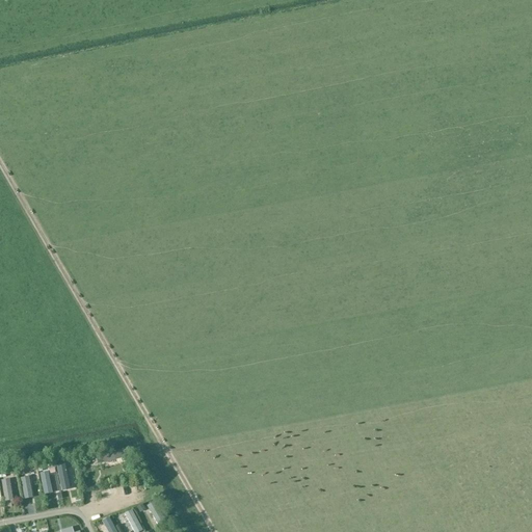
[(126,448),(105,454),(107,460),(128,454),(126,448)]
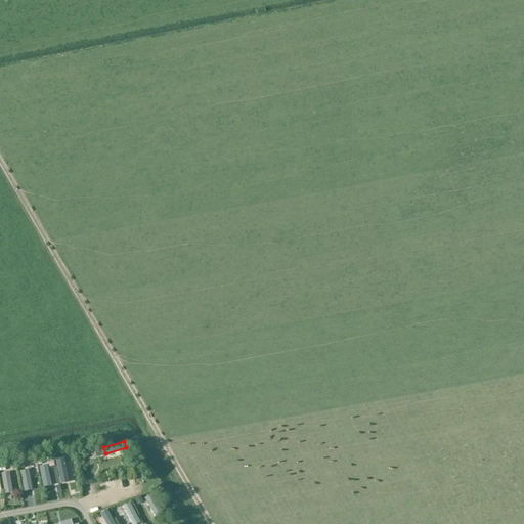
[(55,459),(60,484),(69,483),(63,457),(55,459)]
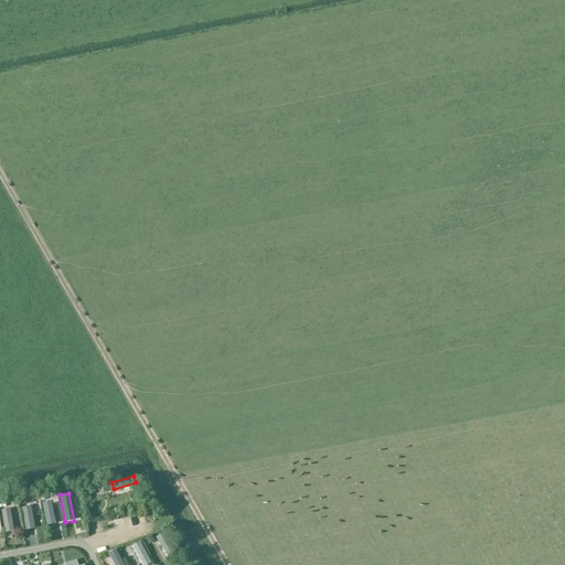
[(51,501),(42,503),(46,526),(55,524),(51,501)]
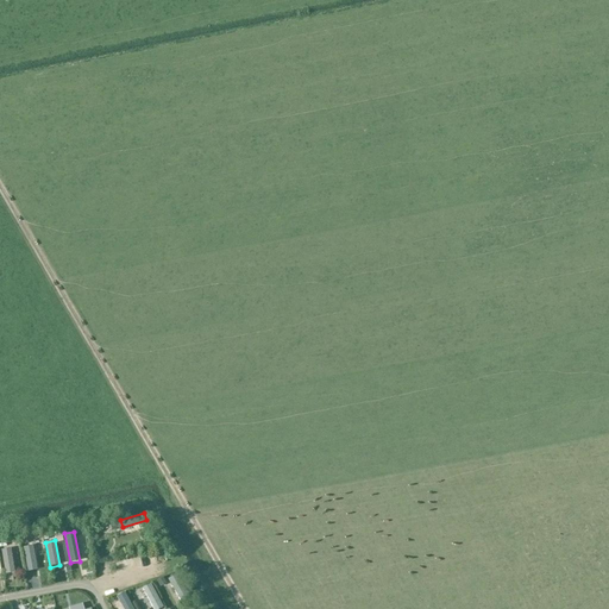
[(32,546),(23,548),(27,572),(37,571),(32,546)]
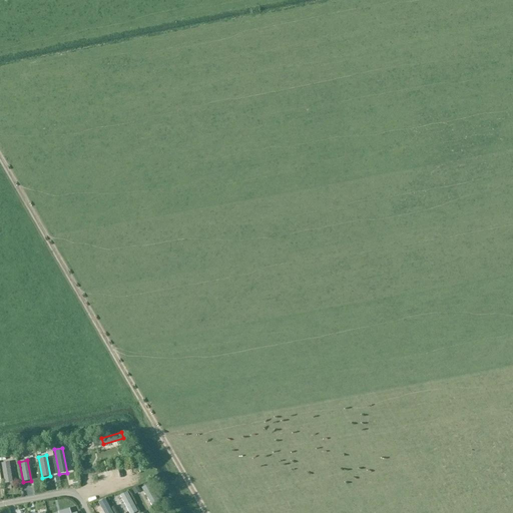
[(12,483),(9,463),(1,464),(4,484),(12,483)]
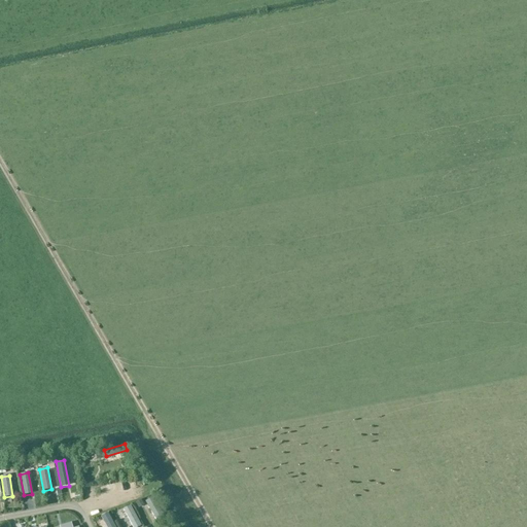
[(153,497),(145,501),(155,520),(164,515),(153,497)]
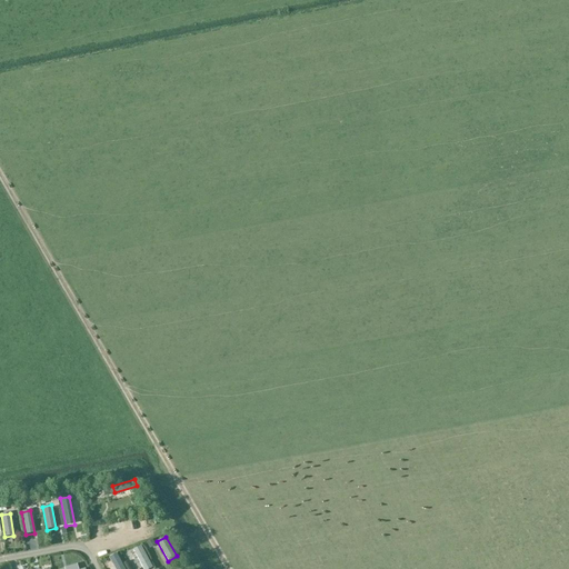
[(140,546),(132,550),(142,568),(149,568),(152,568),(140,546)]
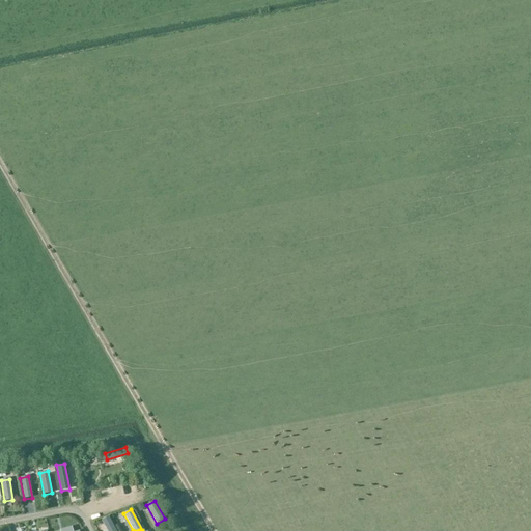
[(103,521),(108,530),(115,530),(108,518),(103,521)]
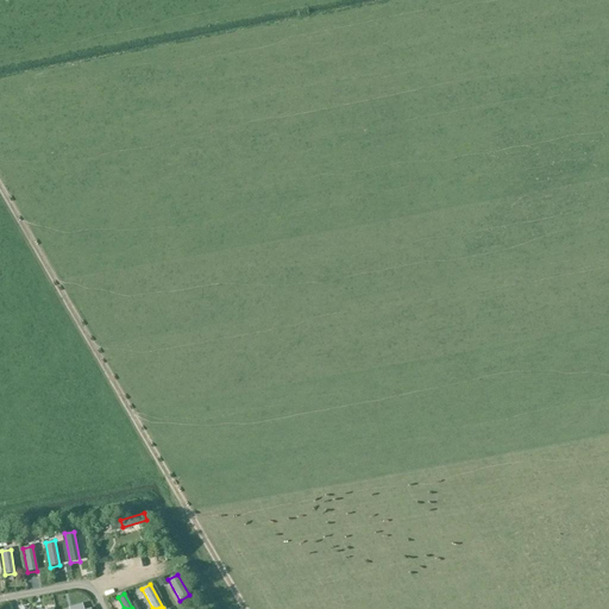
[(14,608),(25,608),(25,597),(13,598),(14,608)]
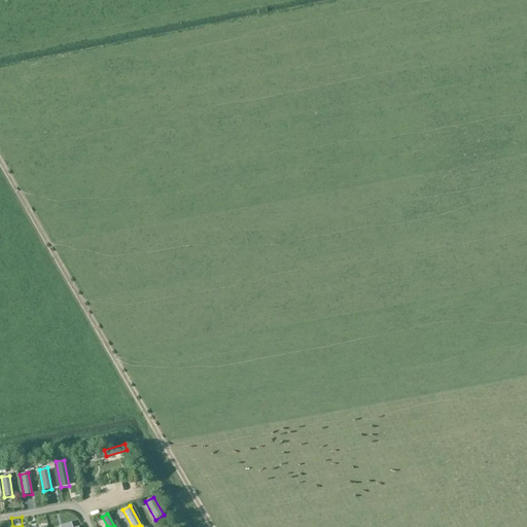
[(76,526),(73,518),(57,524),(58,526),(76,526)]
